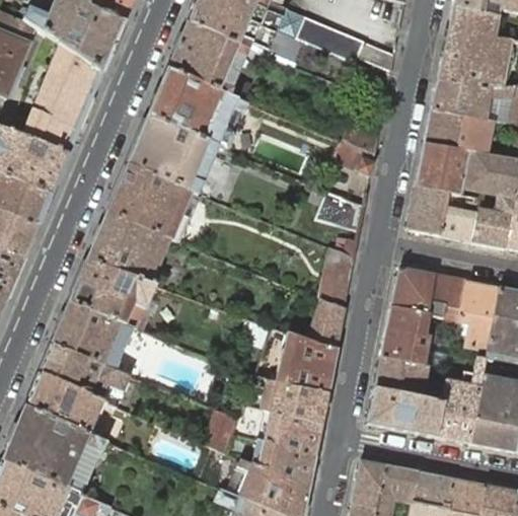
[(23,18),(38,28),(56,41),(60,44),(101,72),(124,21),(87,6),(88,4),(79,0),(30,0),(30,1),(23,18)]
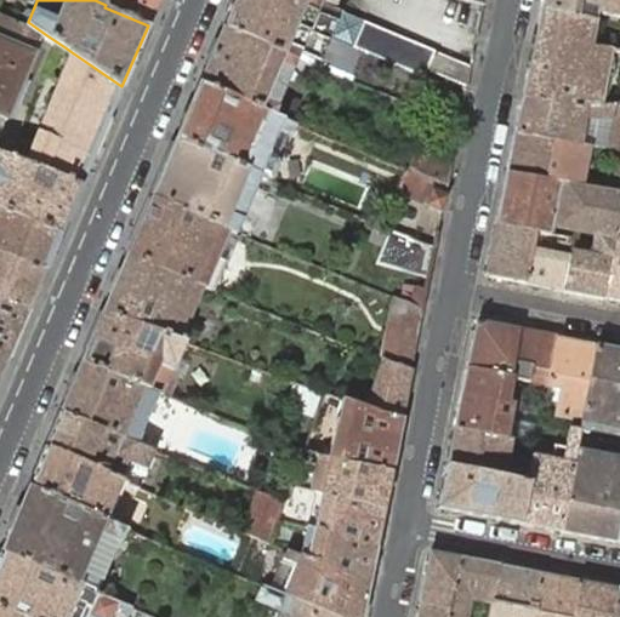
[(104,7),(148,26),(158,0),(95,0),(106,5),(104,7)]
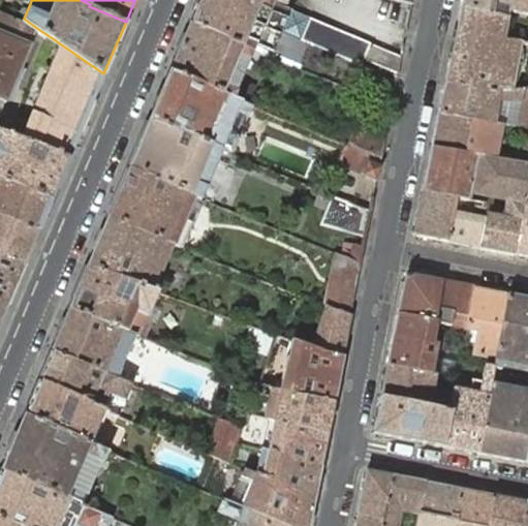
[(242,41),(254,47),(256,43),(274,51),(281,28),(362,63),(364,57),(396,70),(401,55),(292,7),(275,0),(200,0),(191,22),(242,41)]
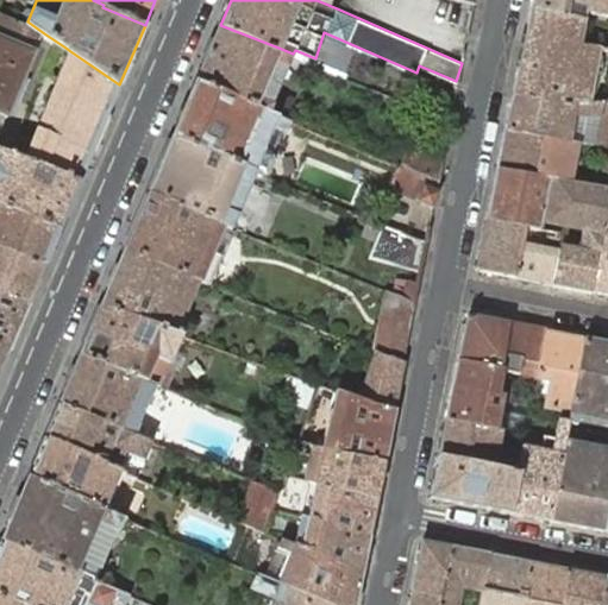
[(534,0),(533,6),(568,13),(569,1),(588,6),(589,0),(534,0)]
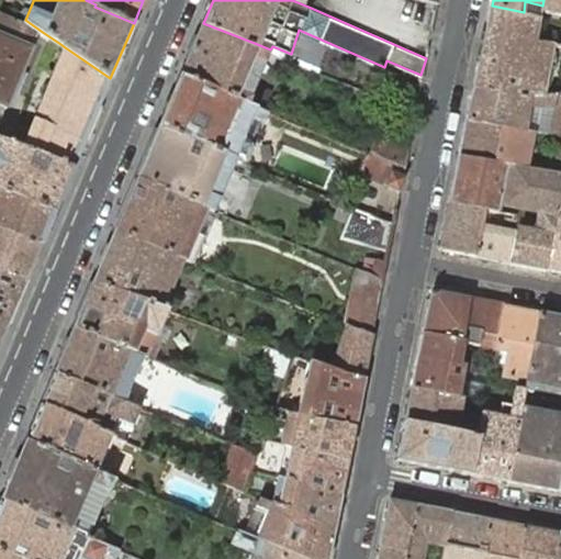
[(541,9),(560,12),(560,0),(543,0),(542,6),(541,9)]
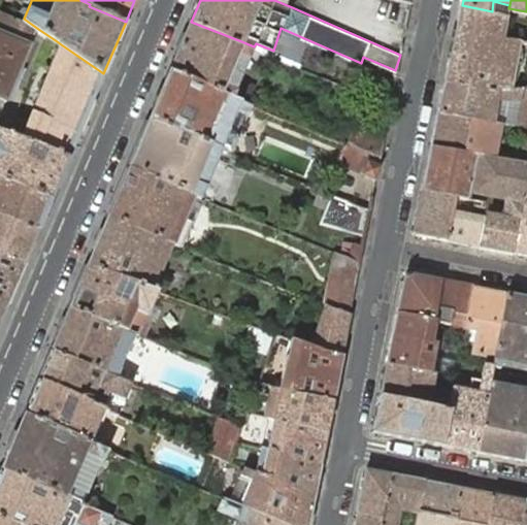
[(509,5),(493,1),(492,11),(507,14),(508,8),(509,5)]
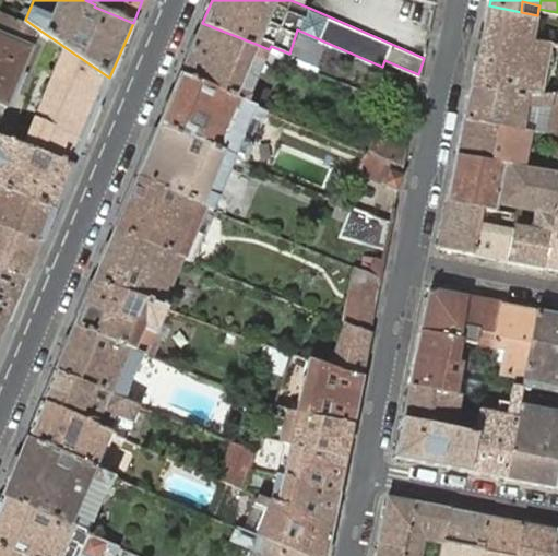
[(489,6),(473,85),(530,92),(541,93),(550,43),(533,39),(537,15),(521,12),(489,6)]
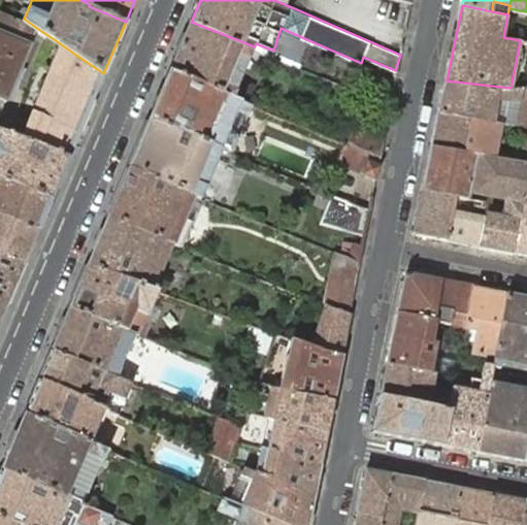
[(24,19),(0,8),(0,94),(7,98),(38,29),(24,19)]
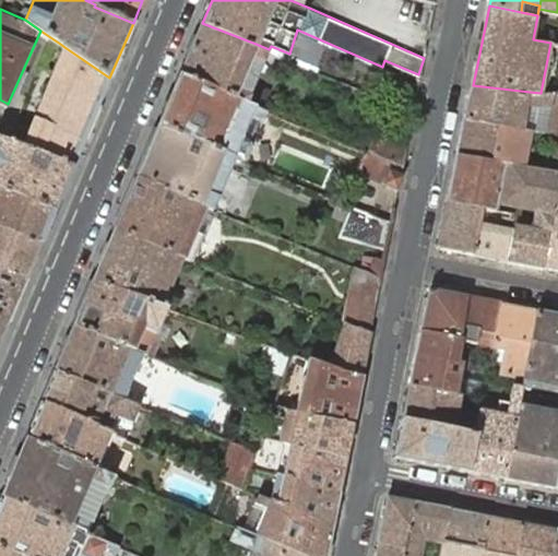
[(256,44),(202,23),(181,73),(235,96),(248,101),(251,93),(238,87),(252,54),(265,60),(266,57),(269,49),(256,44)]
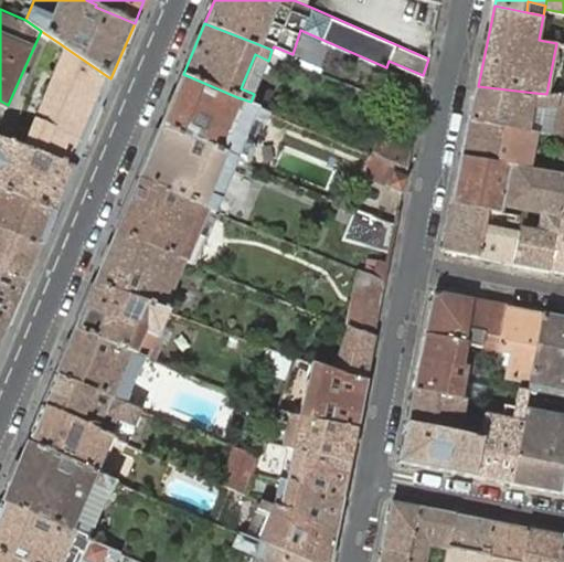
[(23,146),(74,167),(110,78),(65,48),(23,146)]
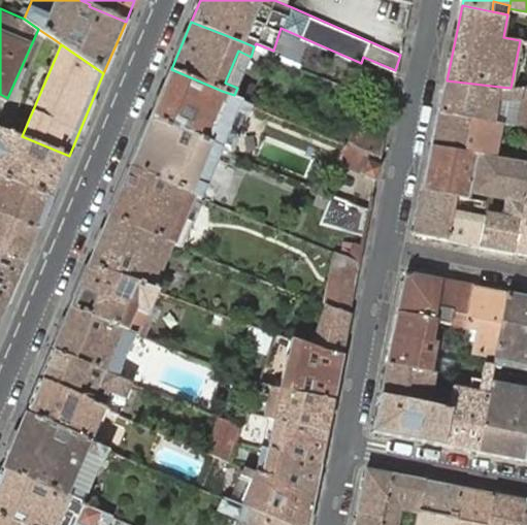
[(237,88),(251,57),(238,51),(225,83),(237,88)]
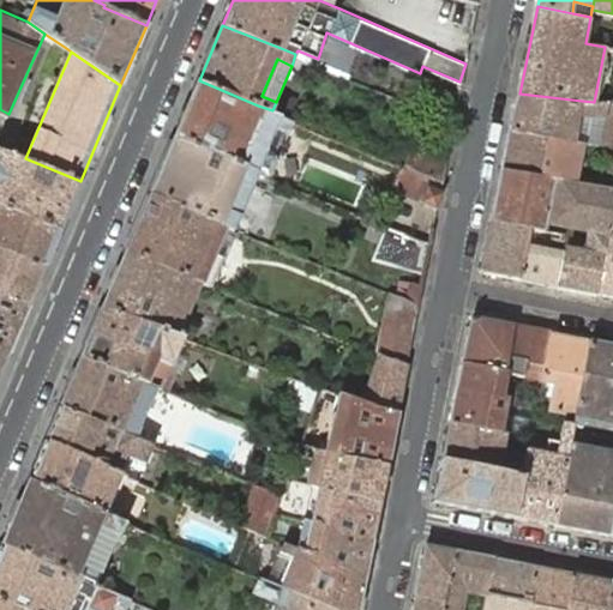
[(258,106),(199,80),(175,138),(259,171),(272,177),(280,159),(277,151),(269,148),(277,127),(286,131),(292,128),(295,120),(282,114),(272,110),(258,106)]
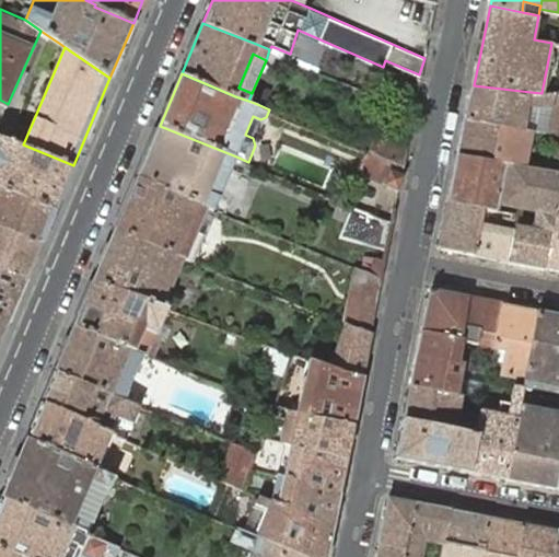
[(474,85),(466,118),(522,127),(526,128),(528,103),(551,105),(548,131),(552,132),(558,134),(558,94),(552,94),(542,93),(531,92),(474,85)]
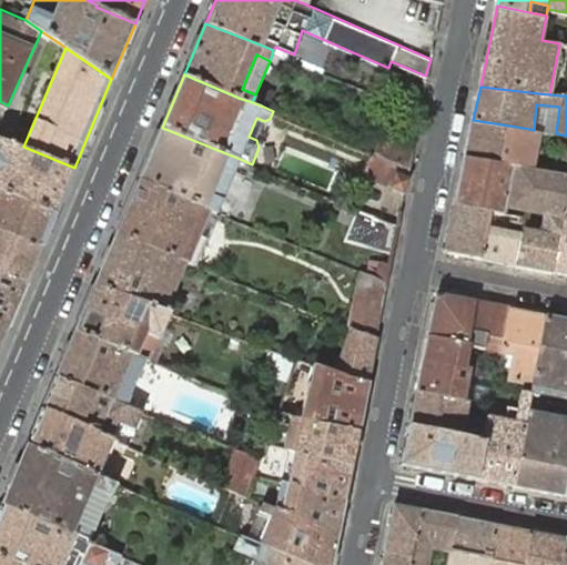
[(534,130),(539,131),(556,133),(559,107),(536,104),(534,130)]
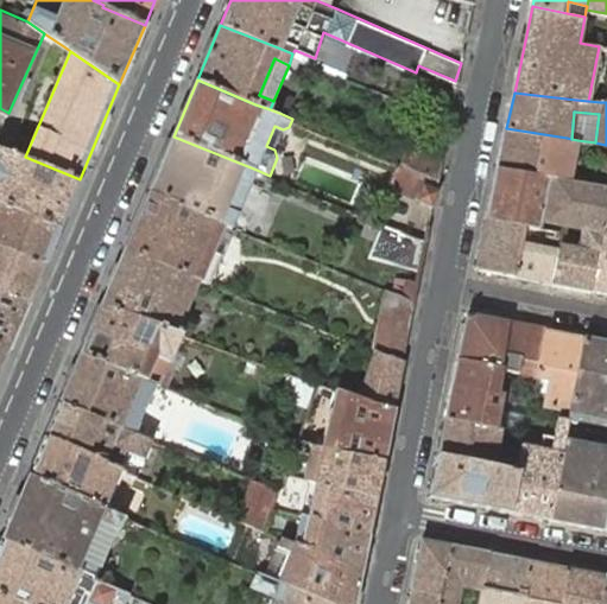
[(274,150),(283,129),(274,126),(266,146),(274,150)]
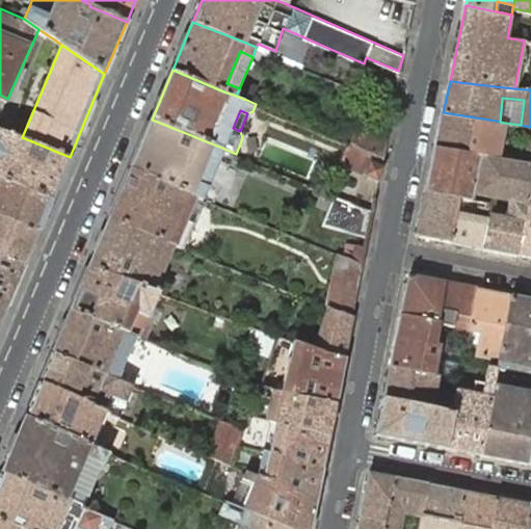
[(443,112),(436,146),(489,154),(495,127),(499,128),(504,128),(505,123),(500,122),(496,121),(443,112)]
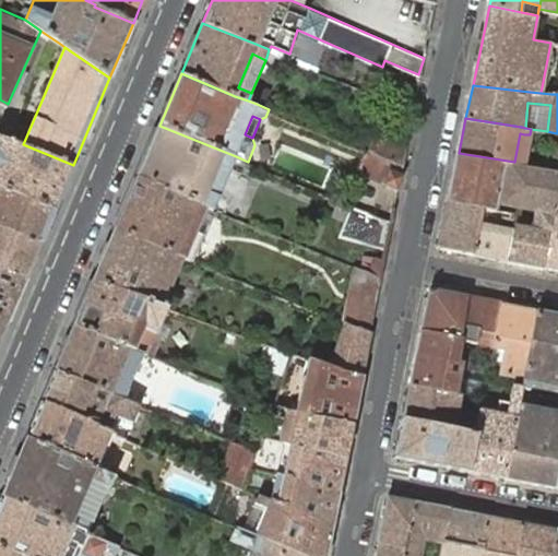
[(236,156),(159,126),(138,176),(208,205),(214,208),(236,156)]
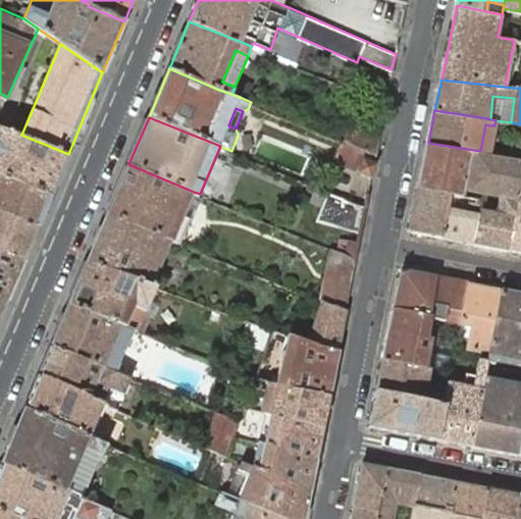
[(378,153),(382,135),(354,123),(347,140),(357,144),(378,153)]
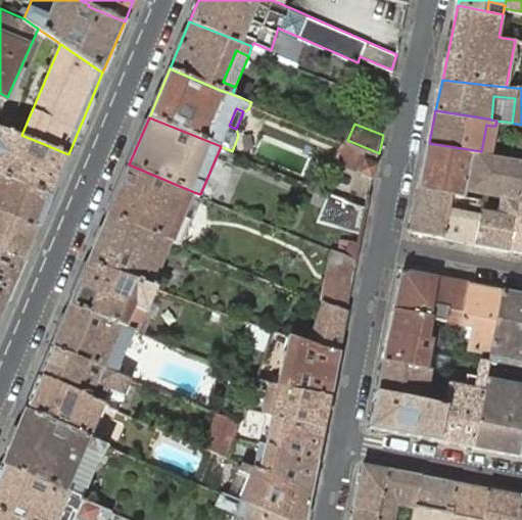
[(0,173),(52,194),(68,154),(21,135),(17,134),(0,127),(0,173)]
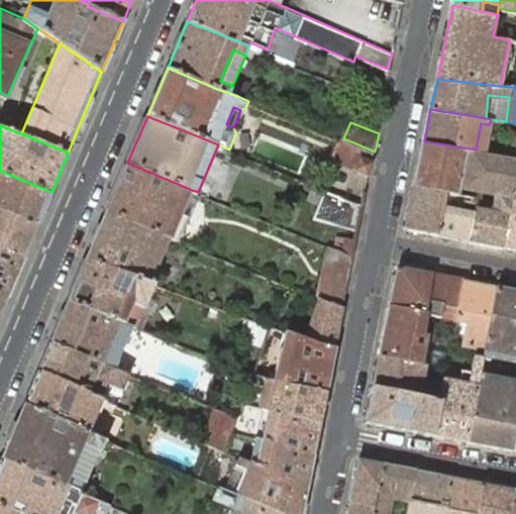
[(424,141),(415,184),(447,190),(461,192),(462,185),(481,189),(497,192),(514,195),(515,188),(515,157),(509,156),(476,149),(424,141)]
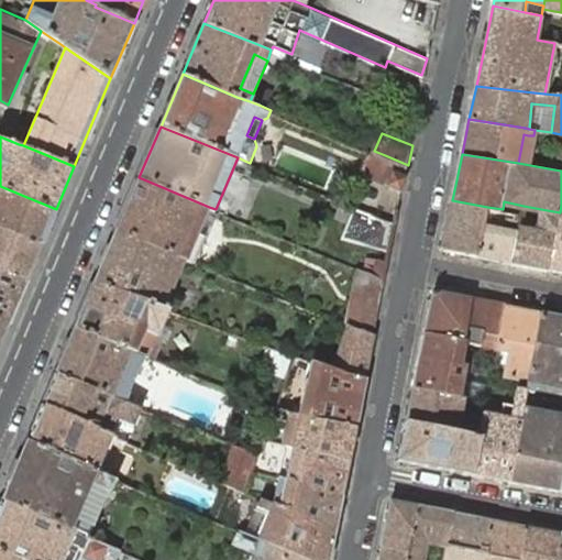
[(404,188),(408,165),(385,155),(376,177),(404,188)]
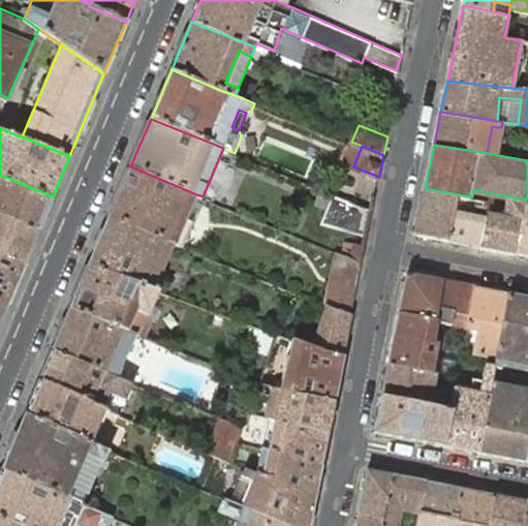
[(196,194),(130,166),(111,215),(165,238),(183,245),(193,220),(186,217),(196,194)]
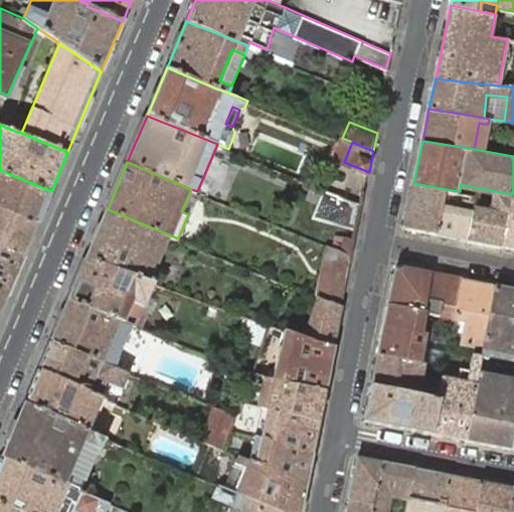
[(0,208),(37,223),(51,191),(0,170),(0,208)]
